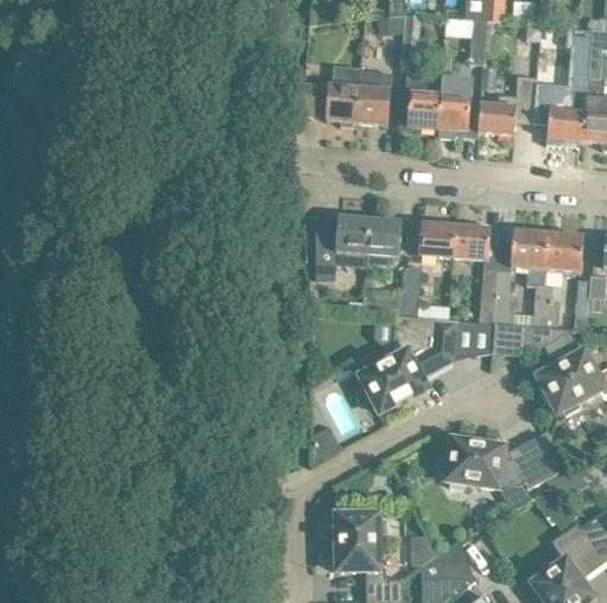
[(404,14),(404,0),(390,0),(389,17),(404,14)]
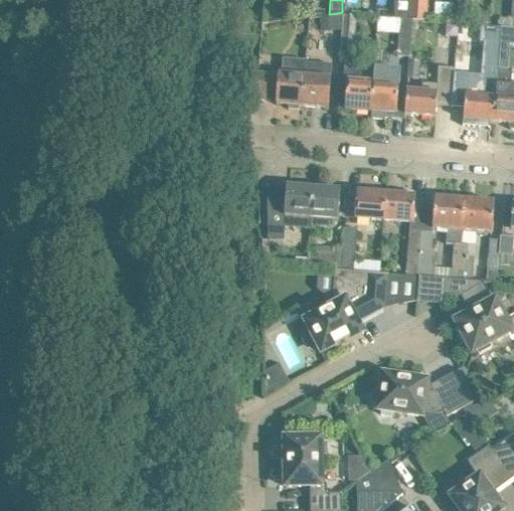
[(408,17),(409,0),(395,0),(394,16),(408,17)]
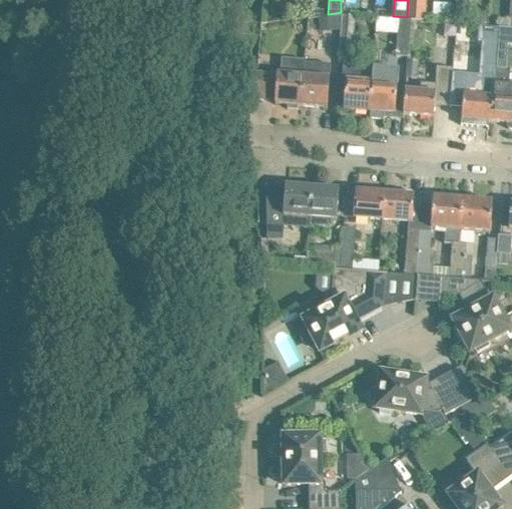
[(408,0),(407,17),(425,18),(426,0),(408,0)]
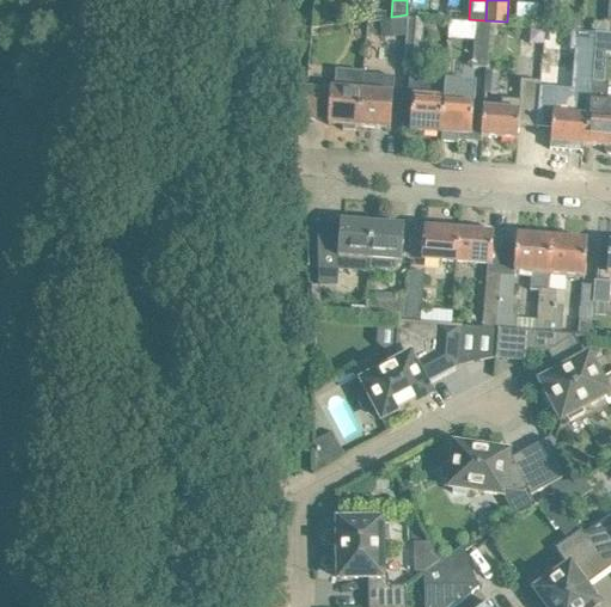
[(422,16),(408,14),(404,55),(419,56),(422,16)]
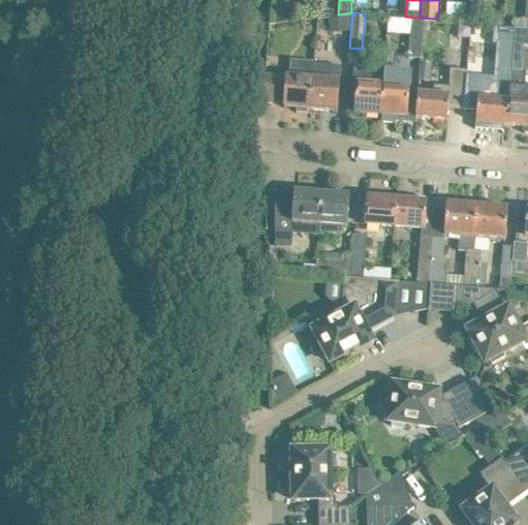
[(420,56),(423,19),(410,17),(407,55),(420,56)]
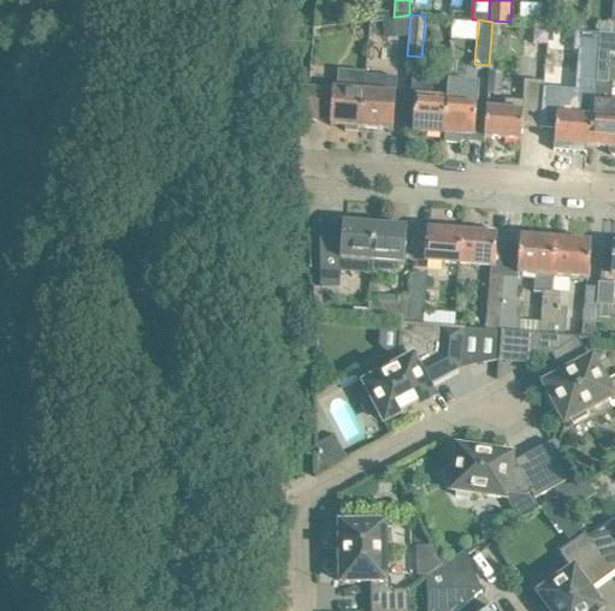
[(598,36),(599,30),(599,29),(567,27),(566,35),(589,36),(589,35),(598,36)]
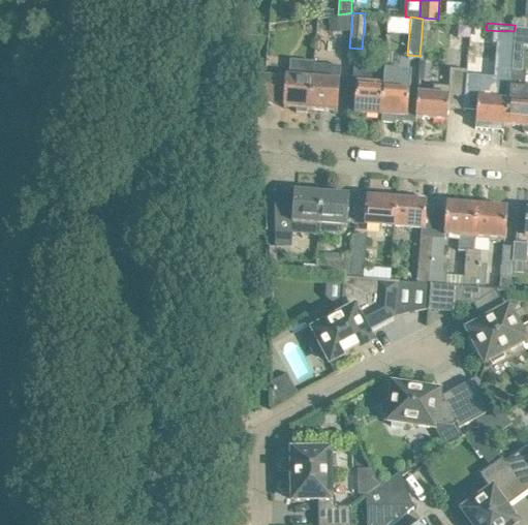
[(527,27),(515,27),(513,44),(524,44),(527,44),(527,27)]
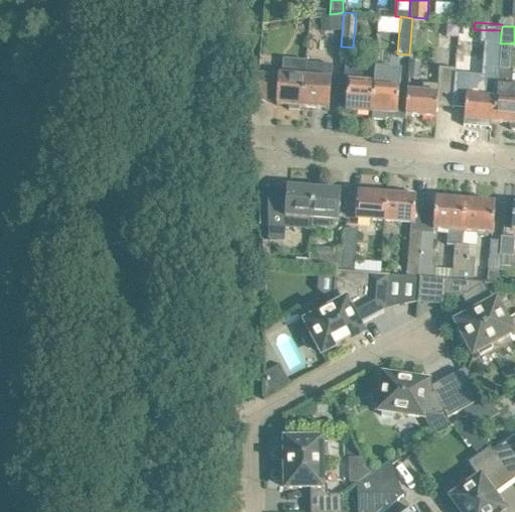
[(497,83),(498,67),(500,50),(489,49),(487,76),(487,82),(497,83)]
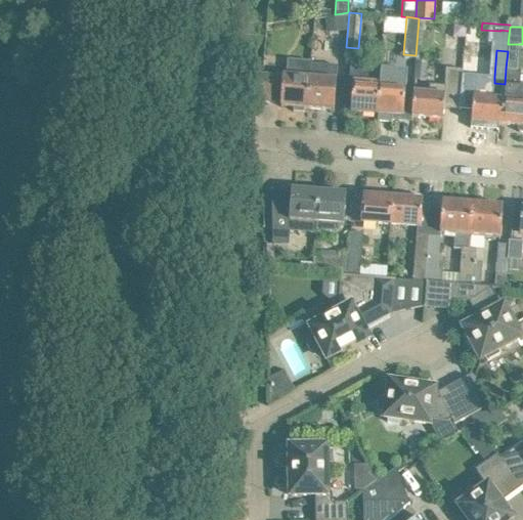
[(309,75),(310,60),(310,58),(288,56),(286,74),(261,72),(259,98),(280,99),(279,103),(292,104),(293,109),(303,110),(304,105),(307,105),(309,75)]
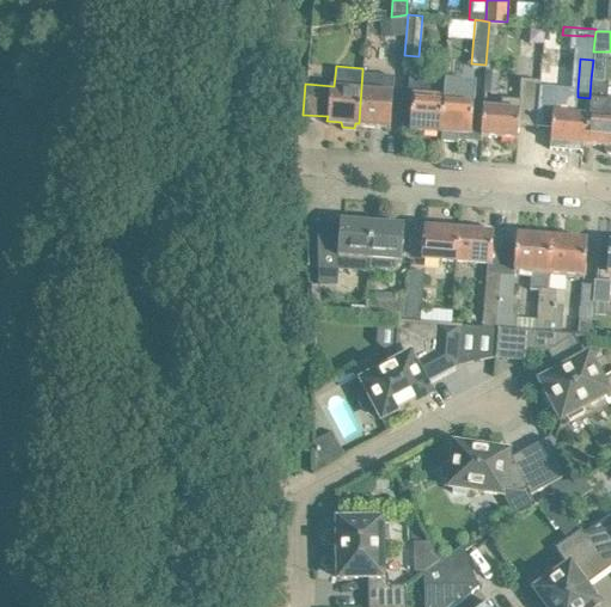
[(393,73),(362,71),(361,87),(359,123),(390,126),(393,73)]
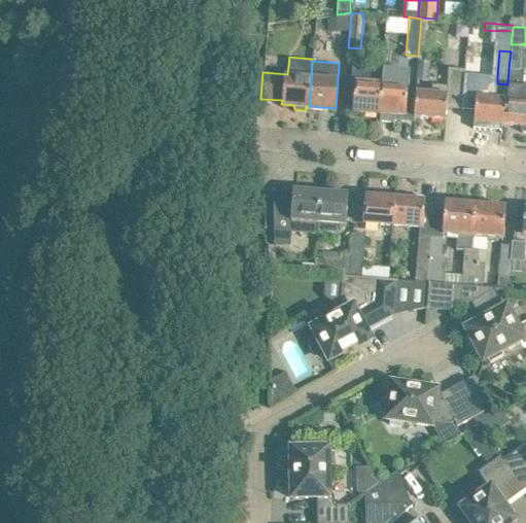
[(417,61),(416,74),(425,74),(426,61),(417,61)]
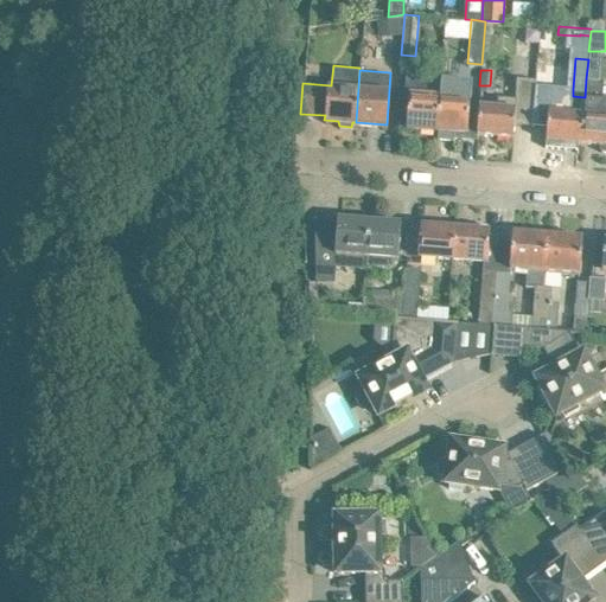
[(437,128),(439,94),(440,77),(404,75),(403,97),(404,97),(404,96),(408,96),(406,126),(437,128)]
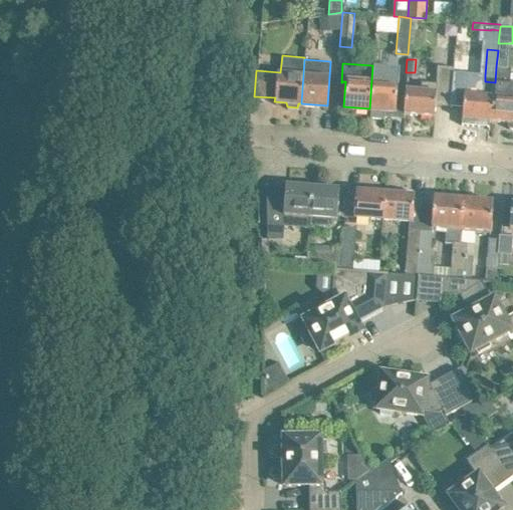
[(450,104),(451,86),(453,65),(436,64),(435,81),(421,80),(420,88),(405,87),(403,111),(434,114),(435,102),(450,104)]
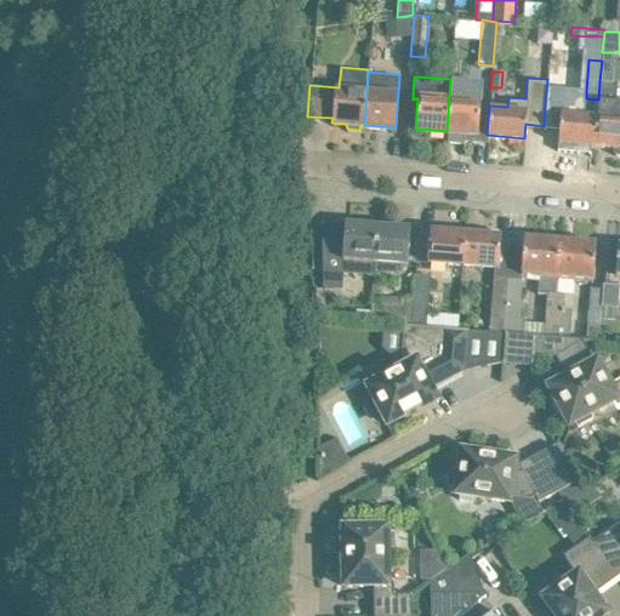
[(449,96),(447,131),(451,132),(450,140),(466,141),(466,133),(477,135),(479,110),(481,98),(482,81),(450,79),(449,96)]
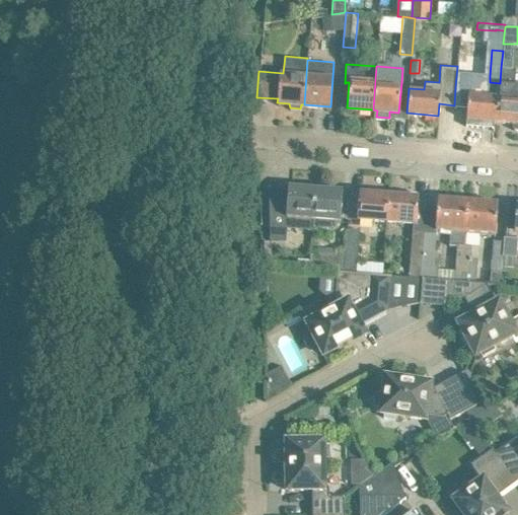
[(499,96),(498,120),(510,121),(513,128),(517,128),(517,84),(514,84),(515,72),(512,68),(501,67),(500,83),(499,96)]
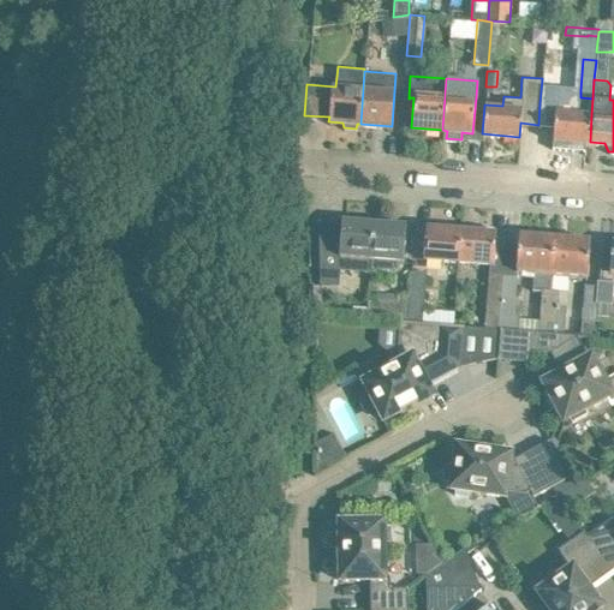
[(591,114),(592,99),(580,97),(580,90),(576,90),(573,112),(555,111),(555,105),(540,103),(538,125),(554,126),(552,147),(567,148),(573,141),(590,142),(591,114)]
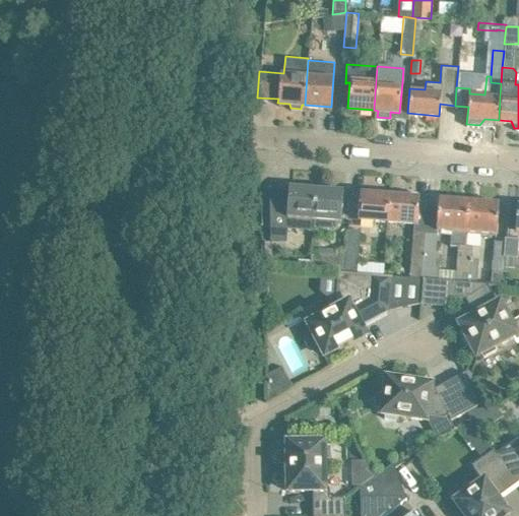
[(269,187),(268,187),(269,226),(271,226),(289,227),(313,229),(313,226),(316,187),(288,185),(288,189),(269,188),(269,187)]
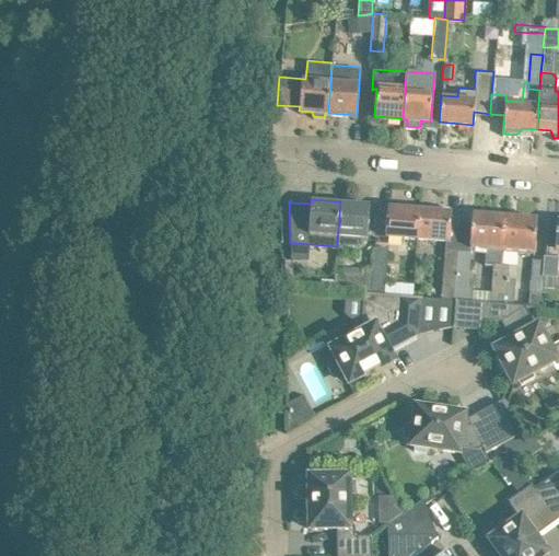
[(369,204),(340,201),(337,243),(360,245),(360,236),(367,236),(369,204)]
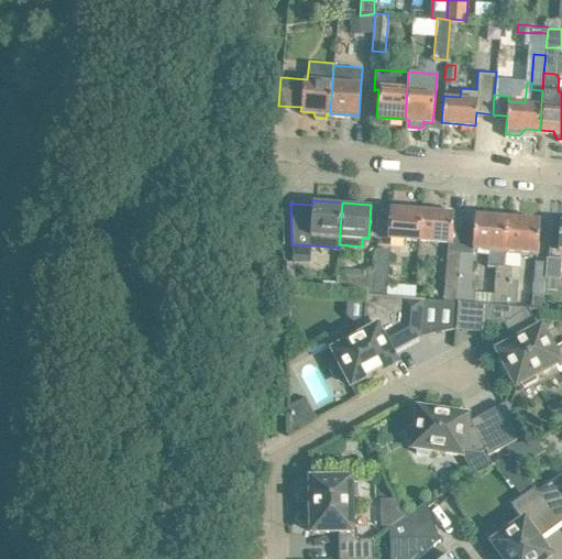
[(437,210),(422,209),(420,238),(451,240),(453,211),(450,211),(451,207),(438,206),(437,210)]
